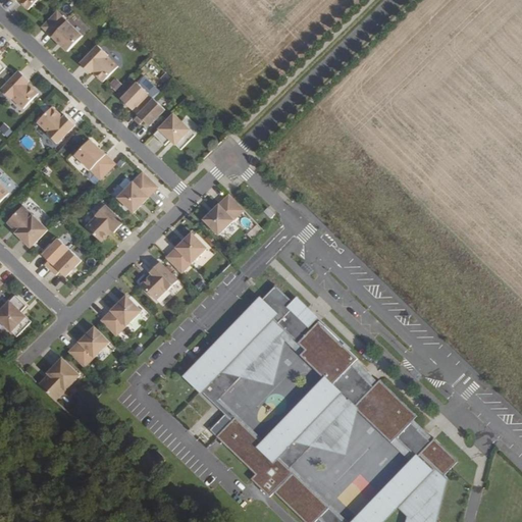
[(10,0),(14,3),(16,1),(28,12),(39,0),(10,0)]
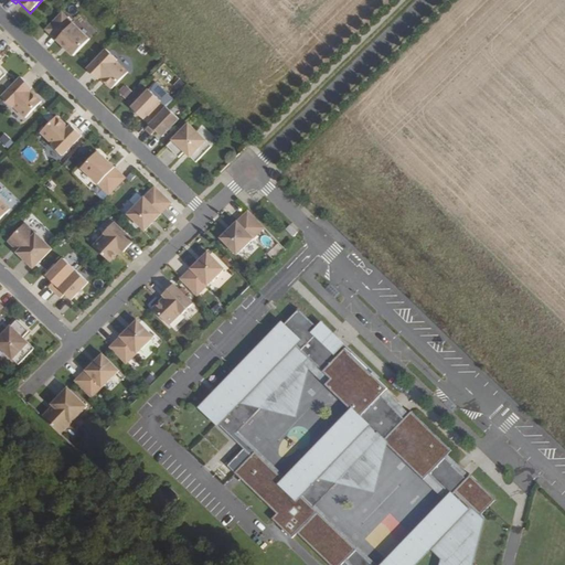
[(62,12),(45,30),(73,56),(89,39),(62,12)]
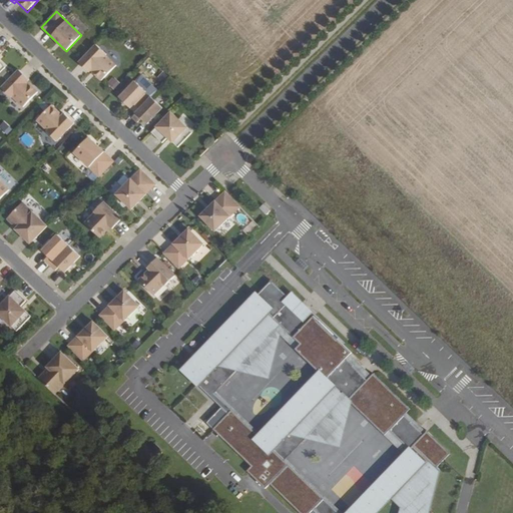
[(106,54),(96,45),(79,62),(89,71),(91,69),(102,80),(116,66),(105,55),(106,54)]
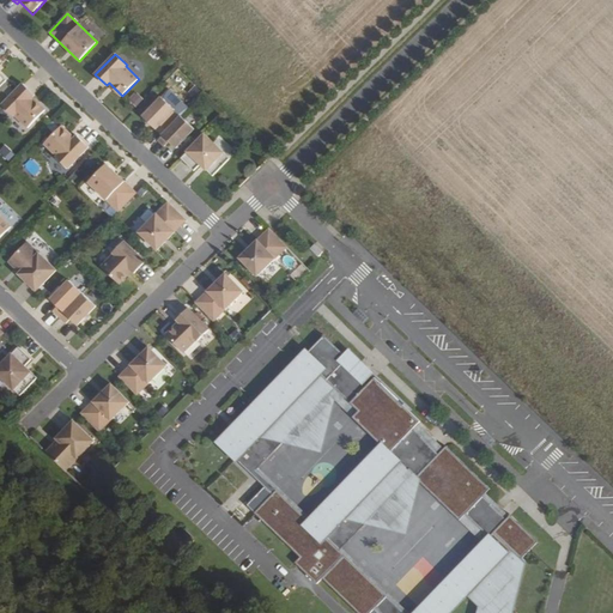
[(22,86),(1,107),(13,117),(16,115),(29,128),(44,110),(32,98),(32,97),(22,86)]
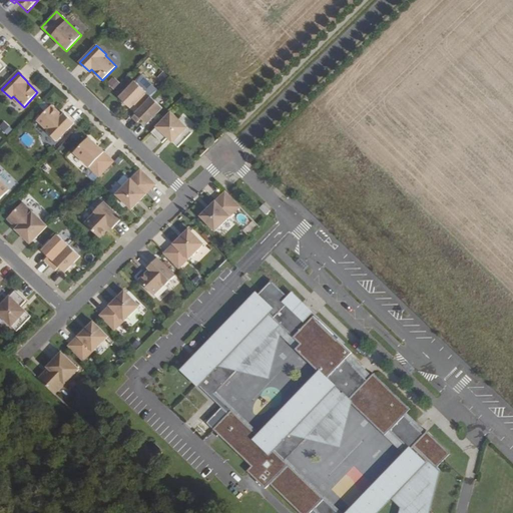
[(167,78),(161,72),(157,77),(163,83),(167,78)]
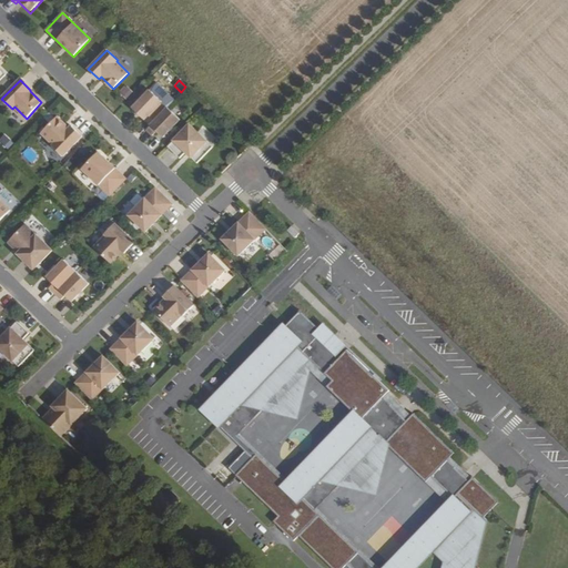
[(165,109),(166,108),(175,100),(156,82),(149,91),(161,102),(160,103),(165,109)]
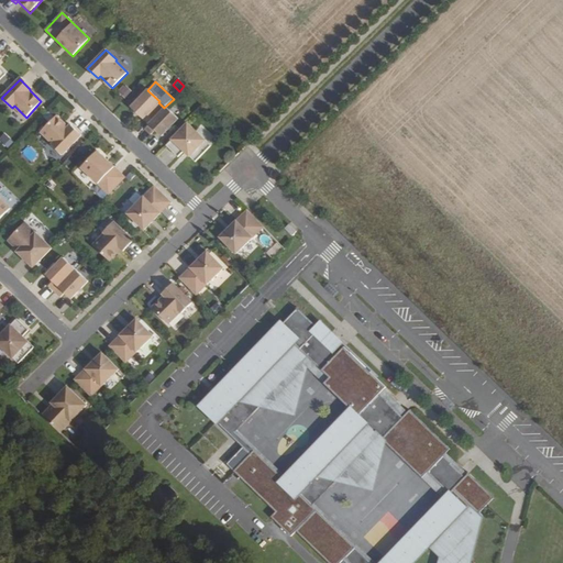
[(133,94),(125,86),(118,92),(125,100),(133,94)]
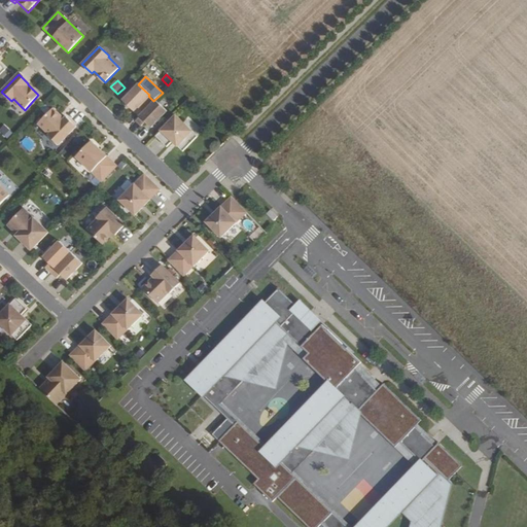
[(149,95),(138,84),(123,101),(134,111),(137,108),(142,113),(153,101),(148,96),(149,95)]
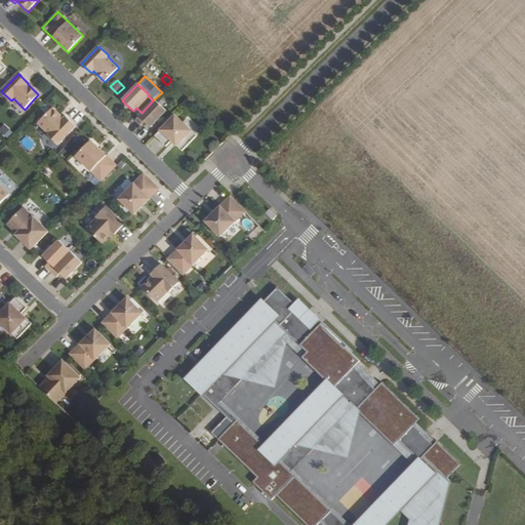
[(154,99),(153,101),(142,113),(134,120),(139,126),(144,121),(150,127),(165,111),(154,99)]
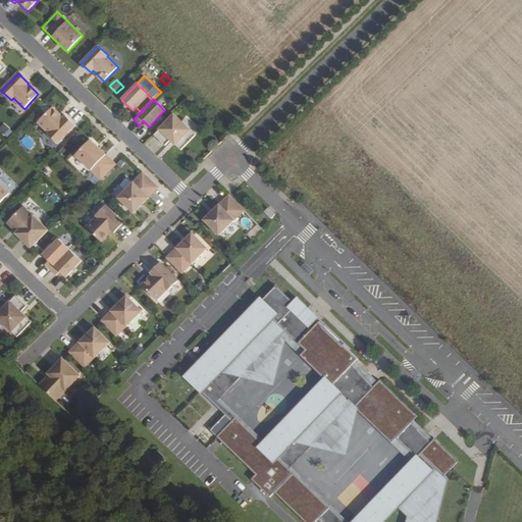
[(52,108),(38,122),(49,133),(48,134),(58,143),(74,125),(65,116),(63,118),(52,108)]
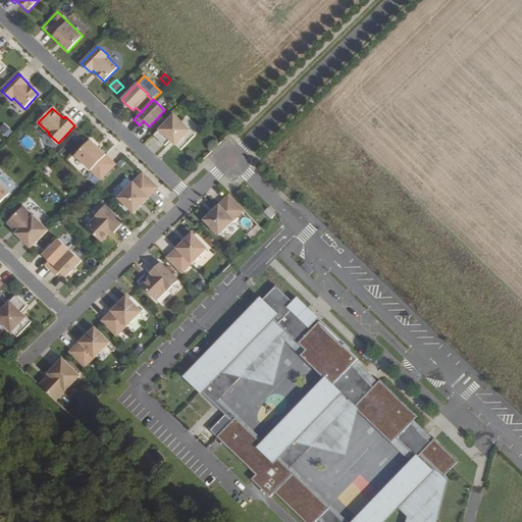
[(196,135),(174,114),(155,134),(166,145),(171,139),(183,149),(196,135)]
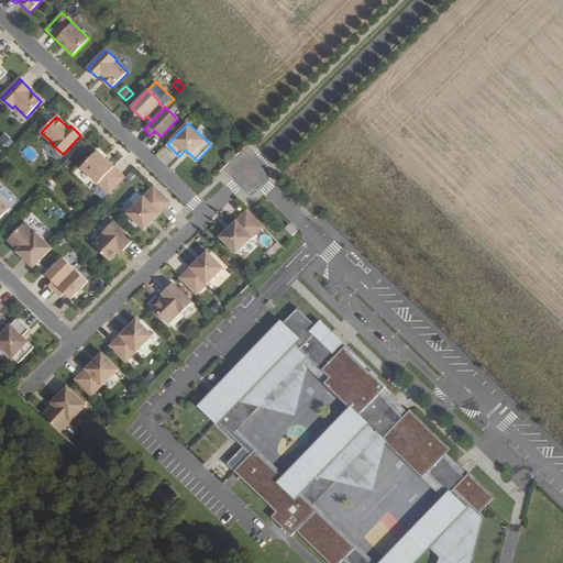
[(2,133),(0,135),(0,141),(7,148),(12,143),(2,133)]
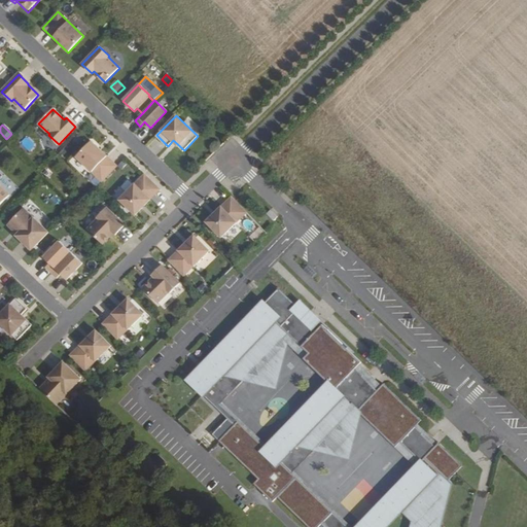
[(91,142),(75,157),(101,182),(116,167),(91,142)]
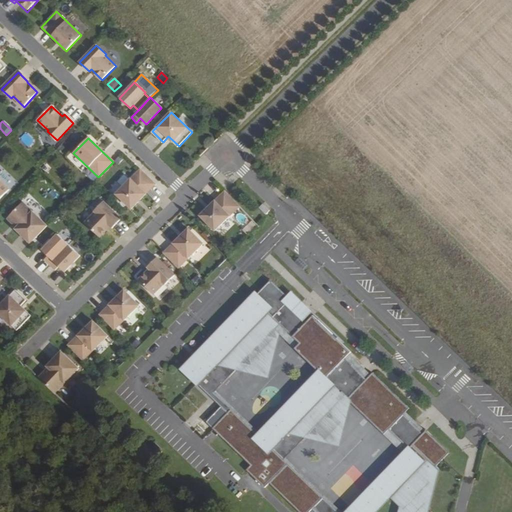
[(139,169),(115,194),(131,209),(155,184),(139,169)]
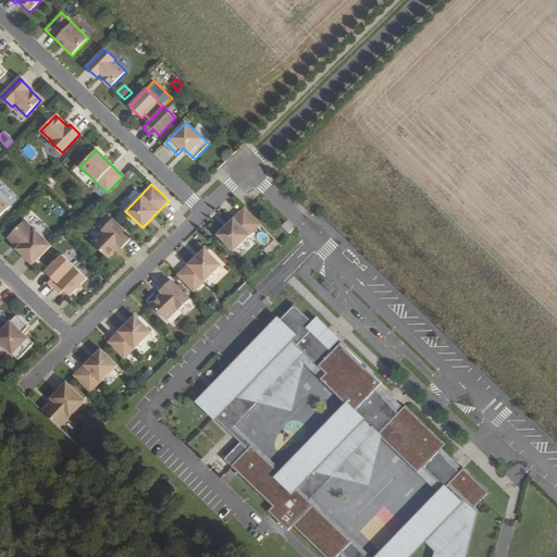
[(0,217),(10,207),(0,197),(0,217)]
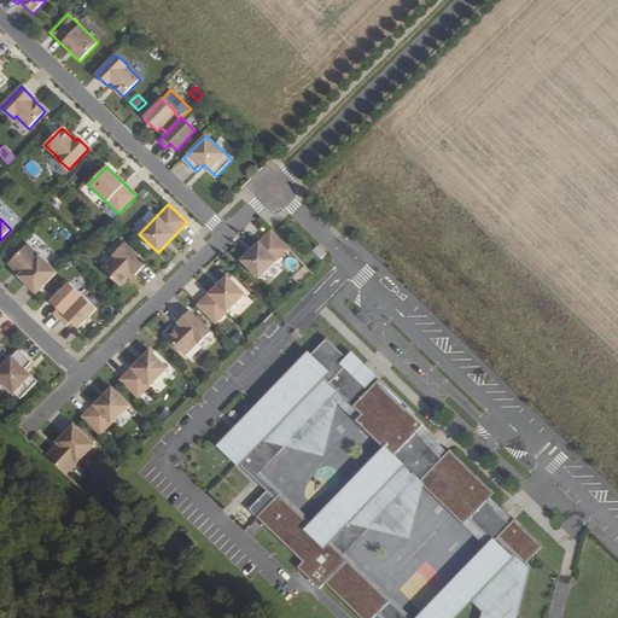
[(272,232),(242,261),(260,279),(289,250),(272,232)]
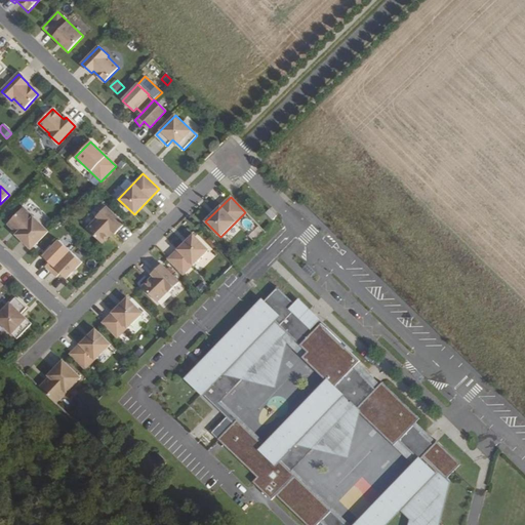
[(17,234),(16,235),(31,249),(48,232),(24,207),(8,225),(17,234)]
